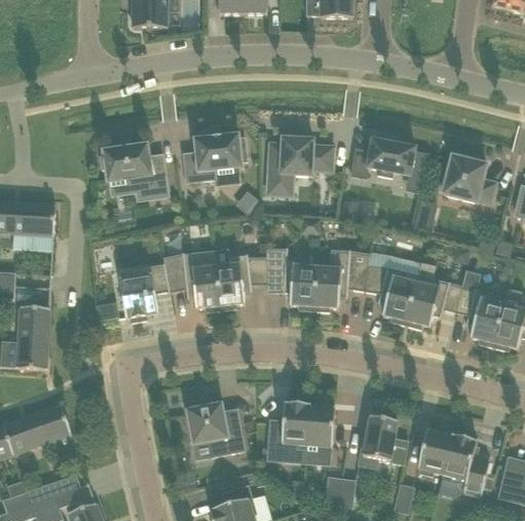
[(133,0),(133,27),(167,27),(166,0),(133,0)]
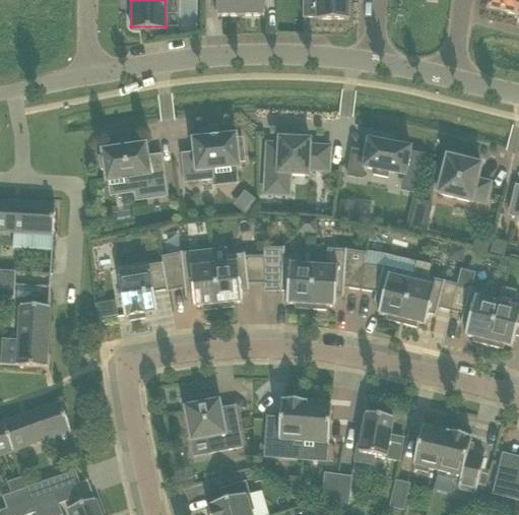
[(240,12),(240,0),(215,0),(216,12),(240,12)]
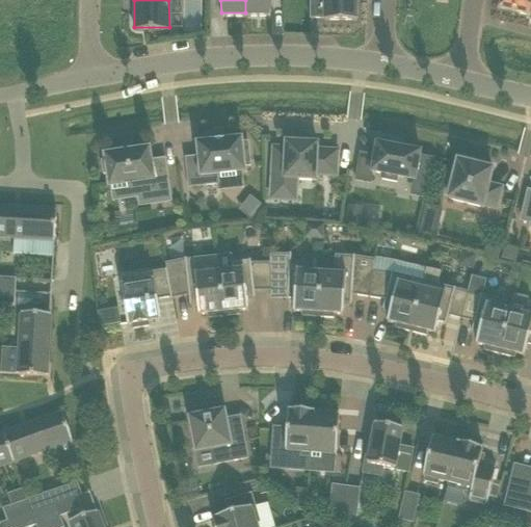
[(245,0),(245,12),(270,12),(270,0),(245,0)]
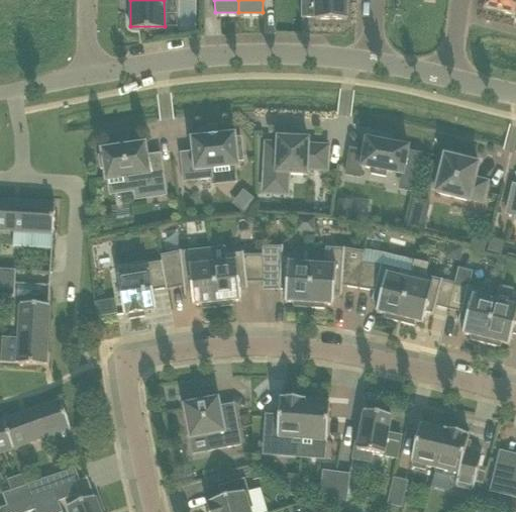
[(315,0),(315,1),(301,1),(301,14),(315,14),(315,16),(346,16),(345,0),(315,0)]
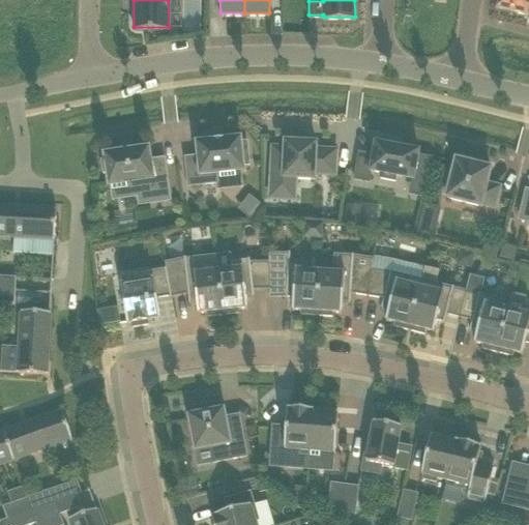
[(528,7),(528,0),(497,0),(497,4),(527,11),(528,8),(528,7)]
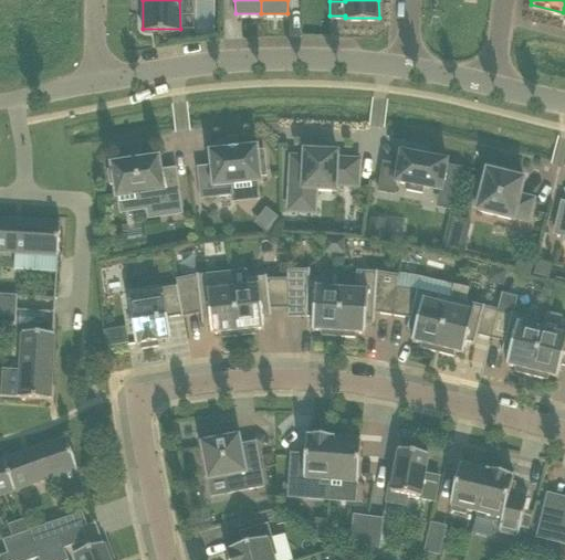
[(265,173),(264,162),(263,146),(257,147),(257,143),(239,145),(238,144),(227,145),(227,146),(209,148),(211,162),(197,164),(201,196),(233,192),(232,180),(261,177),(261,173),(265,173)]
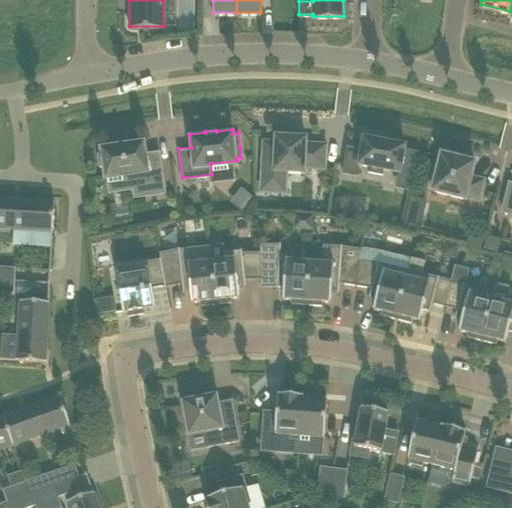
[(261,187),(274,188),(287,188),(288,168),(304,169),(304,164),(324,165),(325,141),(305,140),(306,136),(306,135),(304,134),(276,133),(275,138),(263,138),(261,187)]
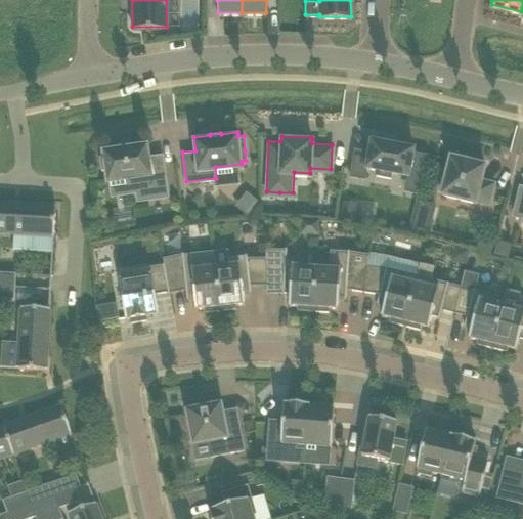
[(354,147),(349,173),(363,176),(365,166),(376,167),(375,172),(390,175),(391,170),(408,173),(413,145),(371,137),(368,149),(354,147)]
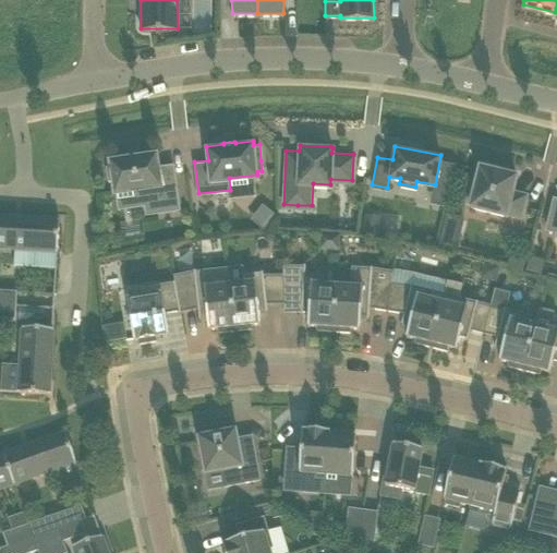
[(146,211),(162,208),(178,206),(171,163),(157,165),(155,152),(109,158),(110,163),(106,164),(108,178),(112,177),(114,191),(143,187),(145,202),(146,211)]
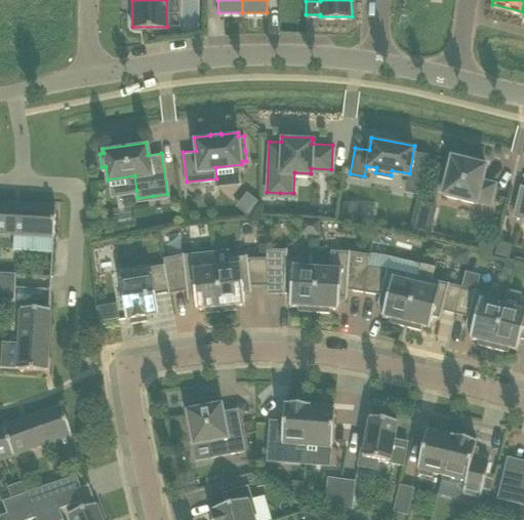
[(455,155),(451,155),(446,173),(442,172),(438,189),(442,190),(442,192),(476,200),(477,198),(489,201),(494,181),(482,177),(485,163),(468,159),(469,154),(456,151),(455,155)]
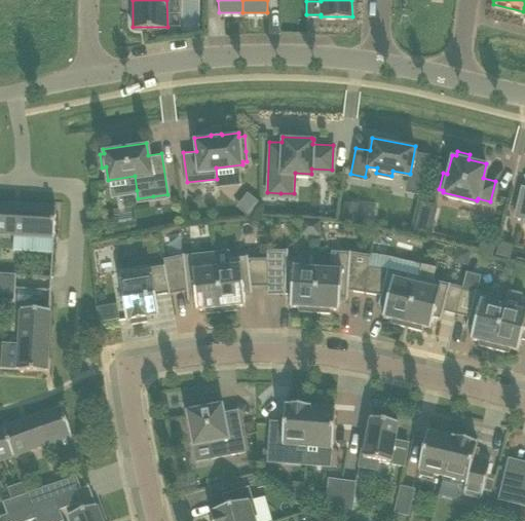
[(524,185),(522,185),(515,213),(524,215),(524,185)]
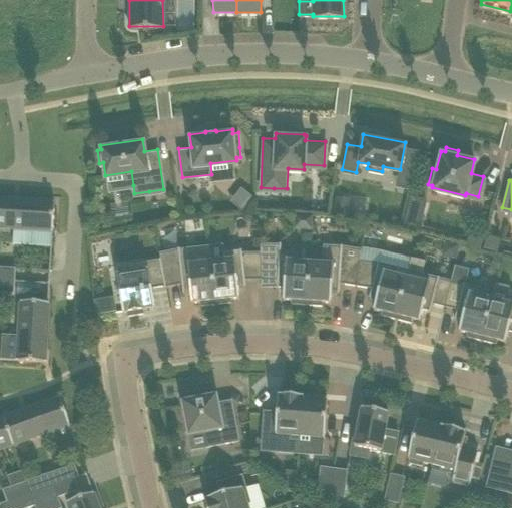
[(408,192),(404,221),(422,223),(425,194),(408,192)]
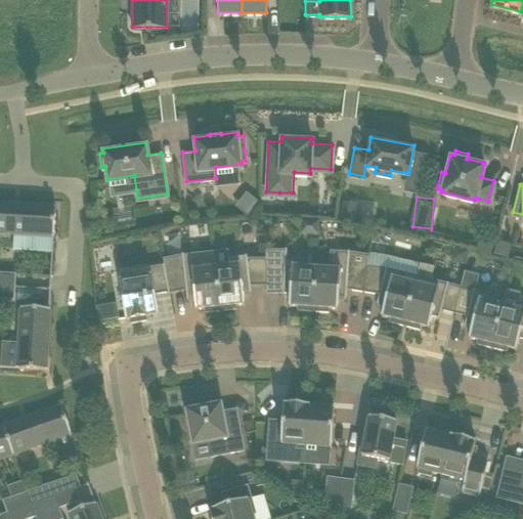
[(55,204),(0,200),(0,228),(53,231),(55,204)]
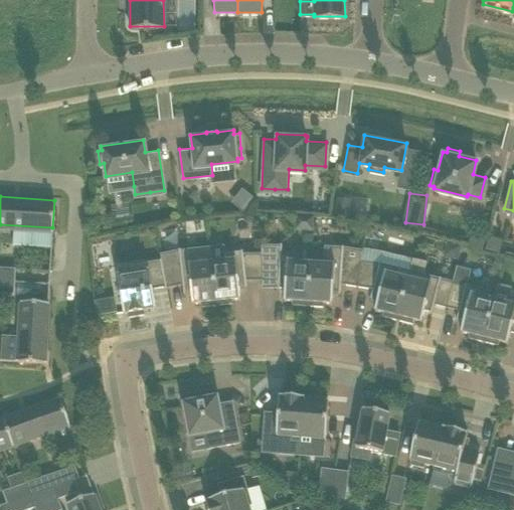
[(291,210),(292,225),(313,224),(312,209),(291,210)]
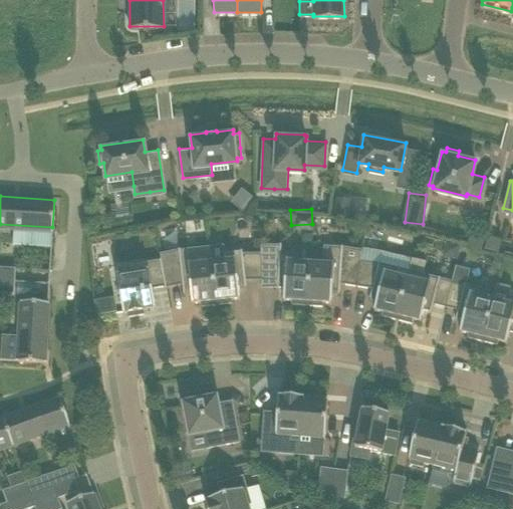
[(483,236),(469,232),(466,242),(480,246),(483,236)]
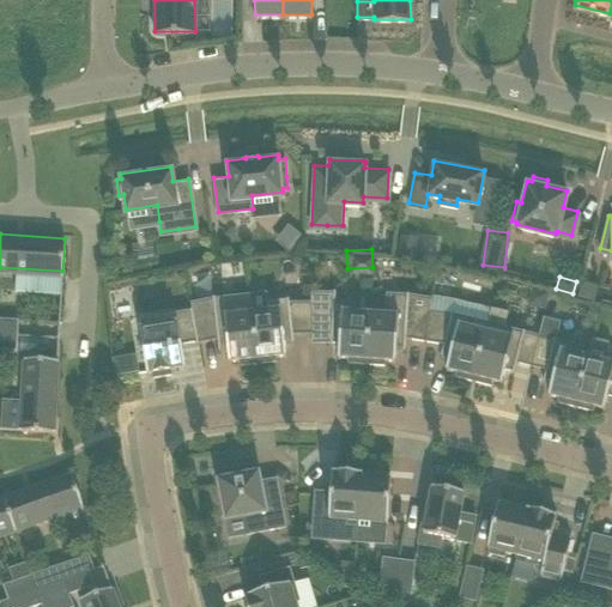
[(577,292),(594,297),(599,281),(582,278),(577,292)]
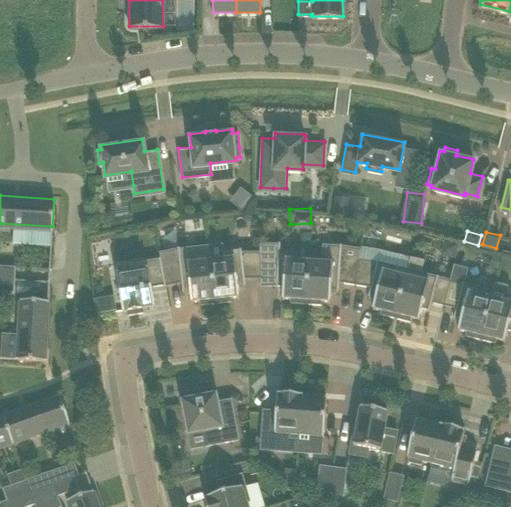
[(259,251),(259,275),(259,282),(275,282),(275,284),(276,285),(277,282),(282,283),(281,296),(283,296),(283,295),(291,296),(290,300),(305,301),(308,258),(309,252),(279,251),(279,242),(260,242),(260,251),(259,251)]
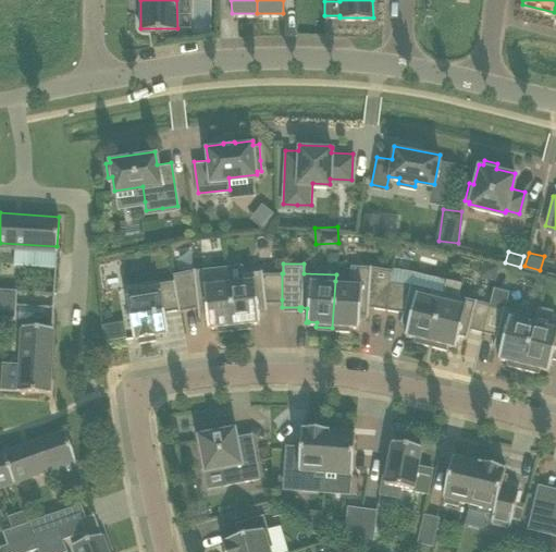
[(368,304),(385,306),(391,269),(370,266),(353,265),(351,276),(350,276),(350,282),(335,281),(332,328),(348,329),(348,324),(357,324),(357,326),(358,326),(359,311),(366,311),(366,315),(367,315),(368,304)]
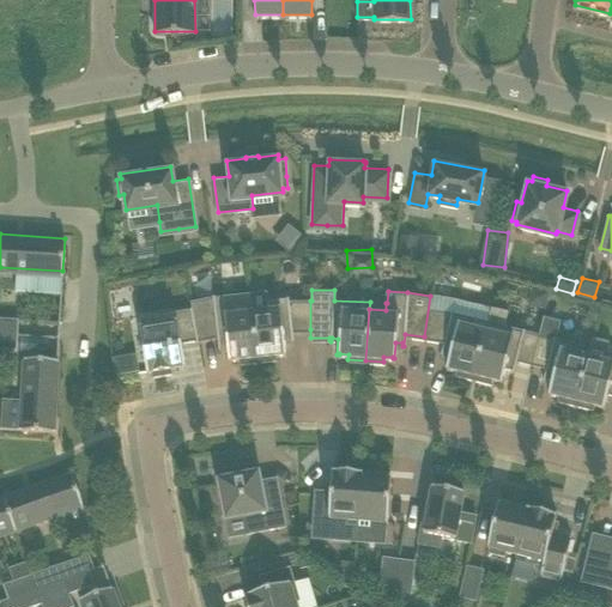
[(258,359),(252,309),(252,302),(214,305),(213,296),(191,301),(192,305),(198,339),(217,335),(218,347),(220,347),(219,345),(226,344),(228,358),(230,358),(230,357),(240,357),(240,360),(258,359)]
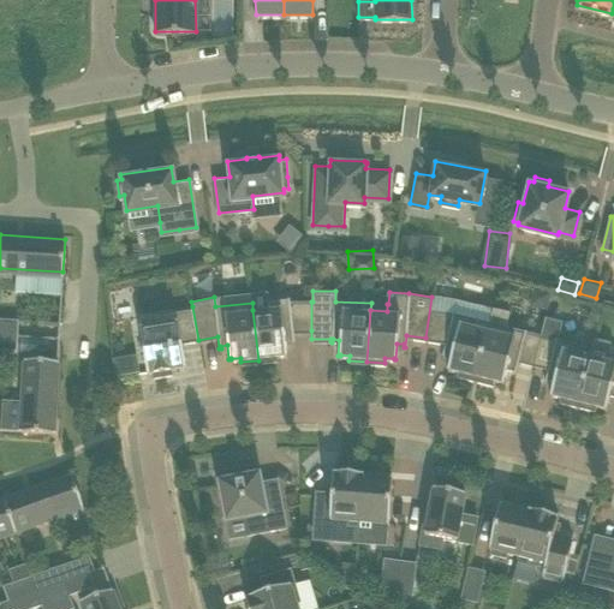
[(474,378),(488,321),(451,311),(431,309),(433,297),(431,297),(425,338),(445,341),(441,352),(443,353),(443,351),(451,352),(447,368),(449,368),(449,366),(458,369),(457,374),(474,378)]
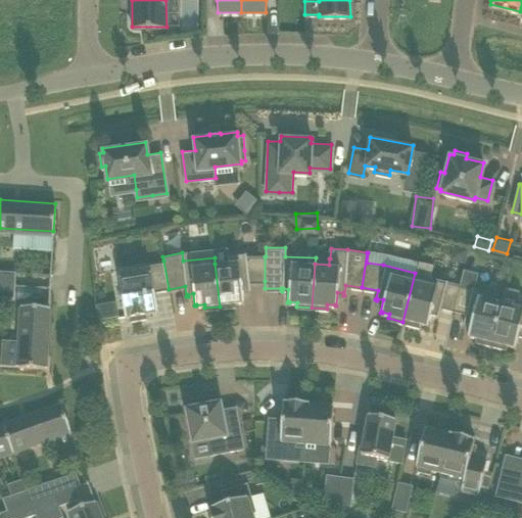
[(249,281),(265,281),(265,256),(258,256),(245,256),(245,253),(215,257),(215,264),(220,307),(234,304),(234,300),(241,299),(242,300),(243,300),(242,287),(247,286),(248,289),(250,289),(249,281)]
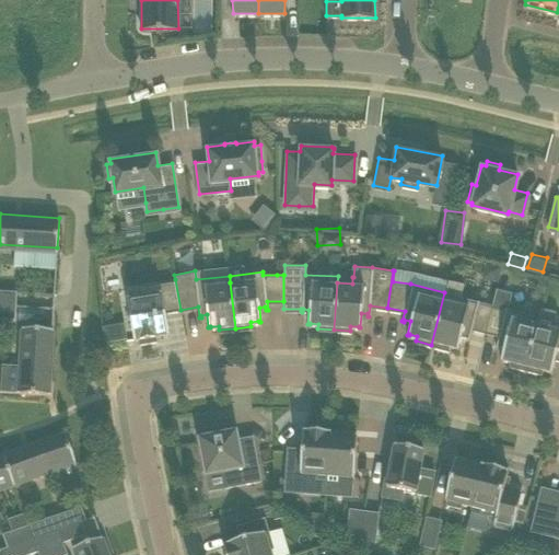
[(543,291),(546,279),(539,277),(536,289),(543,291)]
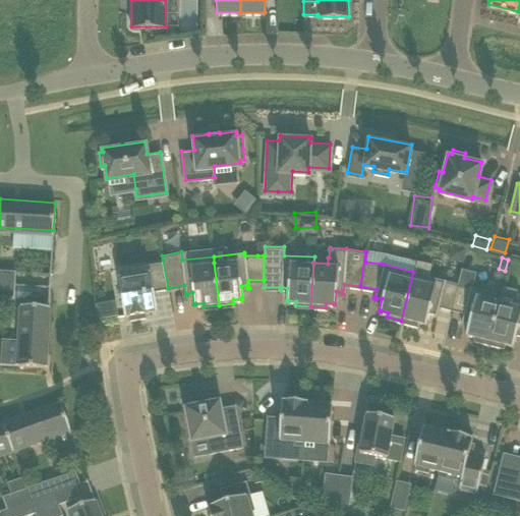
[(168,289),(168,288),(163,260),(161,260),(162,261),(131,266),(132,274),(119,276),(119,275),(118,275),(124,316),(126,314),(129,313),(129,318),(145,314),(145,310),(155,309),(157,309),(154,288),(167,286),(167,289),(168,289)]
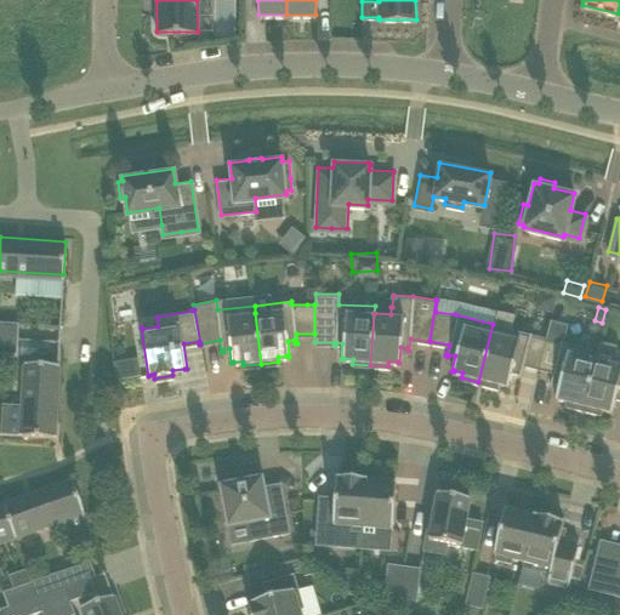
[(551,317),(547,334),(564,339),(568,320),(551,317)]
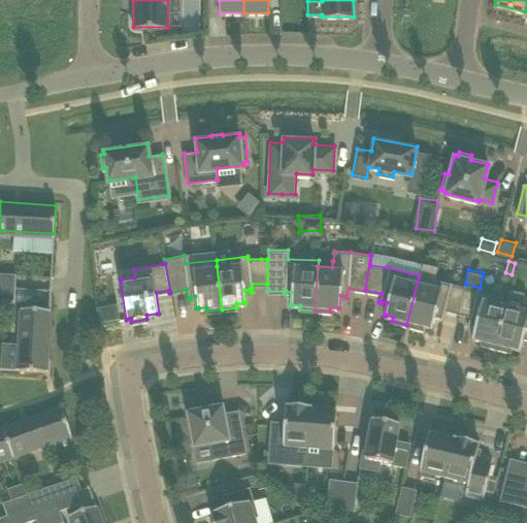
[(0,285),(13,286),(14,272),(0,271),(0,285)]
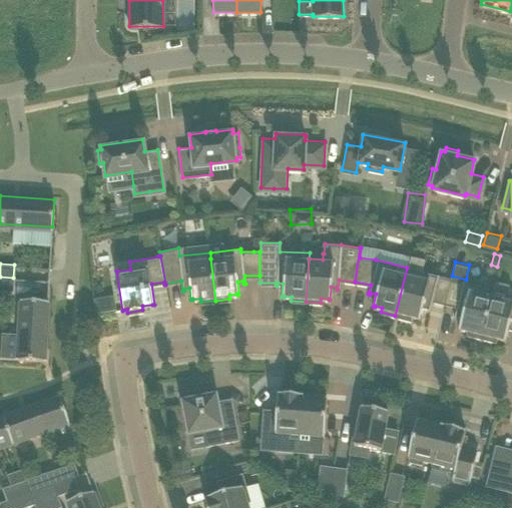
[(432,300),(444,303),(450,279),(407,268),(395,316),(410,319),(411,315),(418,317),(418,318),(419,318),(423,306),(428,307),(428,309),(429,310),(432,300)]
